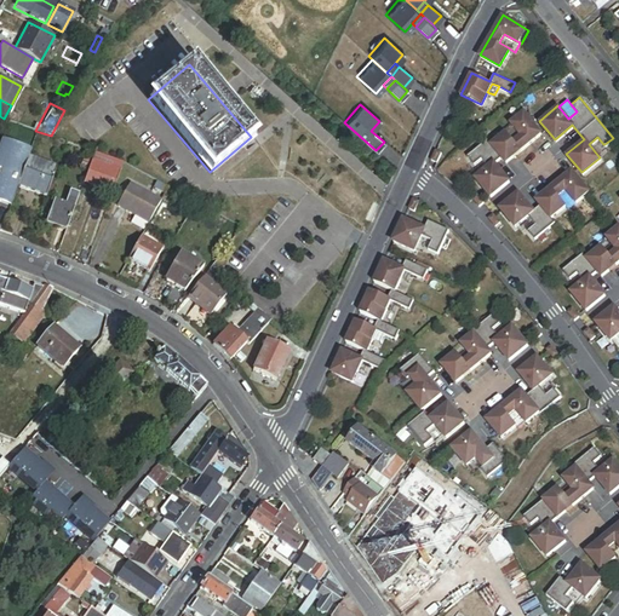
[(489,195),(509,179),(494,161),(500,156),(505,161),(540,132),(523,111),(510,122),(511,122),(521,134),(513,140),(505,131),(491,143),(486,138),(466,155),(473,163),(474,163),(481,157),(487,166),(476,176),(475,177),(489,195)]
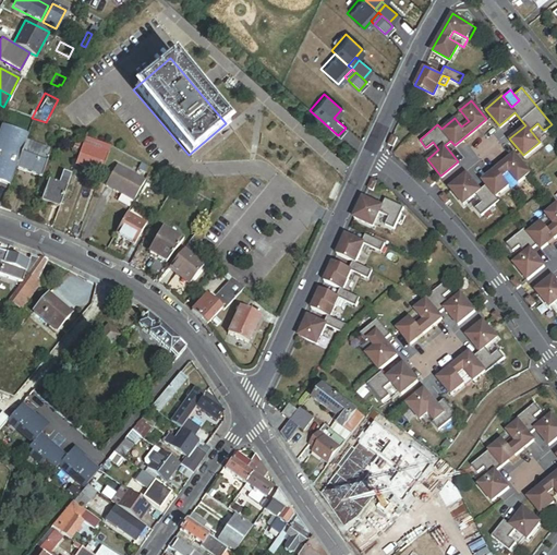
[(460,110),(452,117),(455,118),(461,127),(469,121),(460,110)]
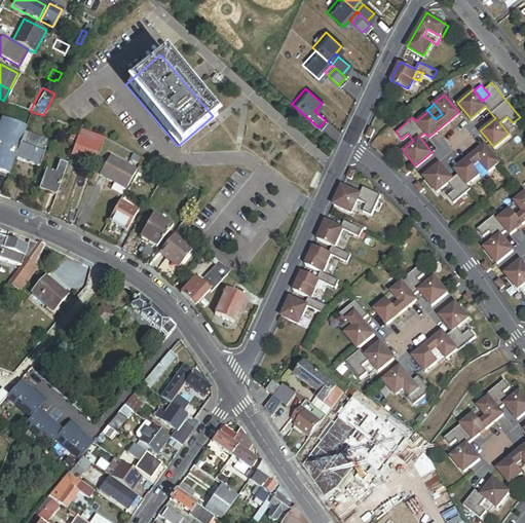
[(508,133),(516,126),(513,122),(512,122),(507,116),(499,122),(508,133)]
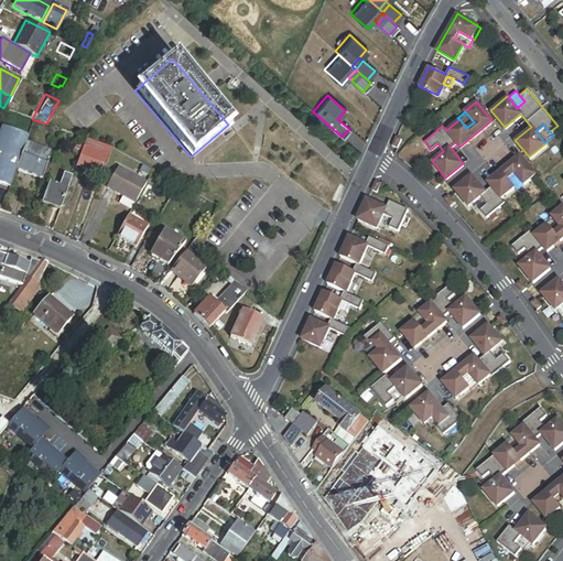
[(26,136),(0,127),(0,182),(8,185),(14,169),(24,140),(26,136)]
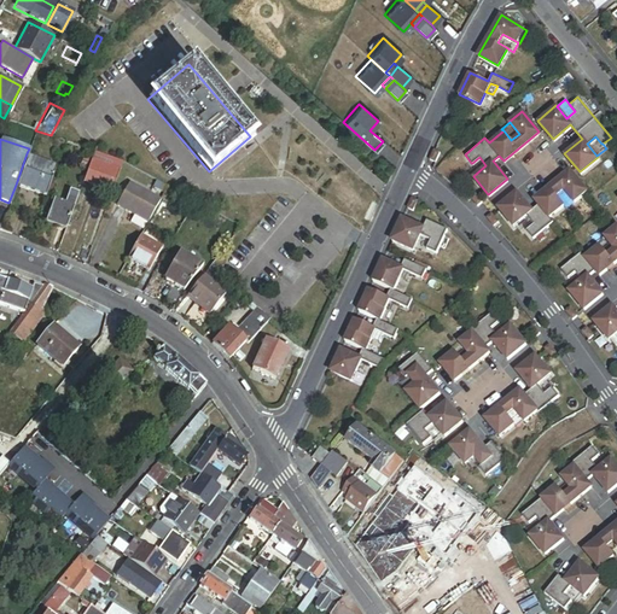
[(440,151),(434,148),(430,158),(435,161),(440,151)]
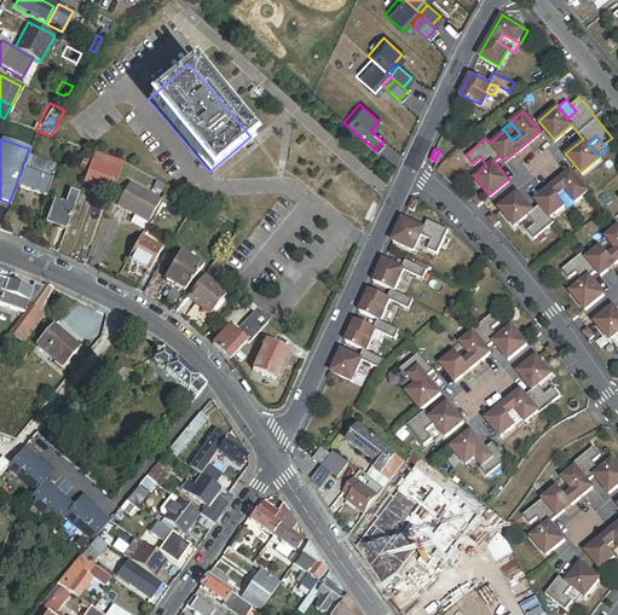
[(44,196),(56,164),(27,154),(16,185),(44,196)]
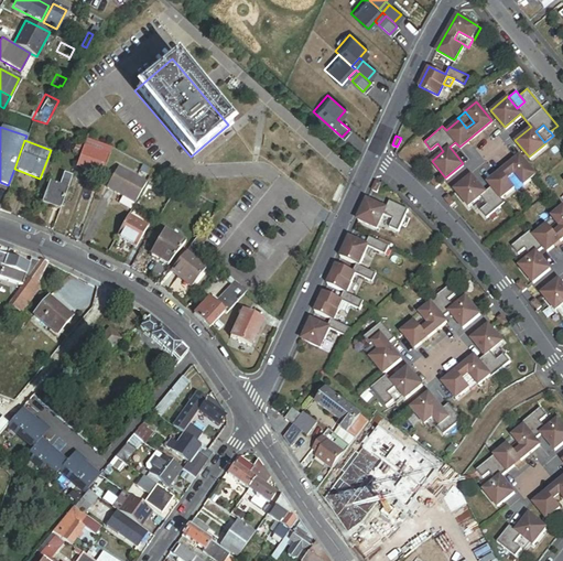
[(437,143),(431,149),(430,149),(426,152),(433,160),(443,151),(437,143)]
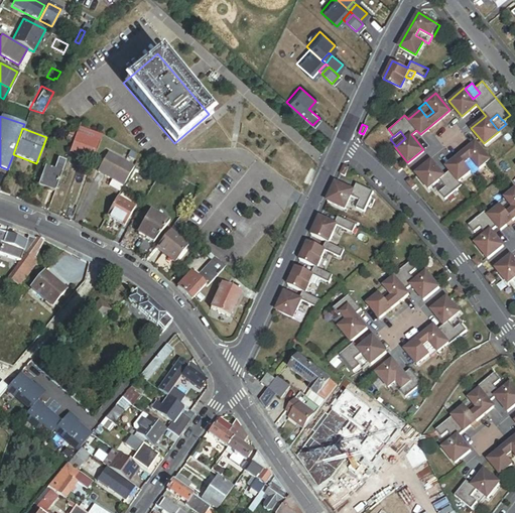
[(95,150),(98,142),(76,134),(73,142),(95,150)]
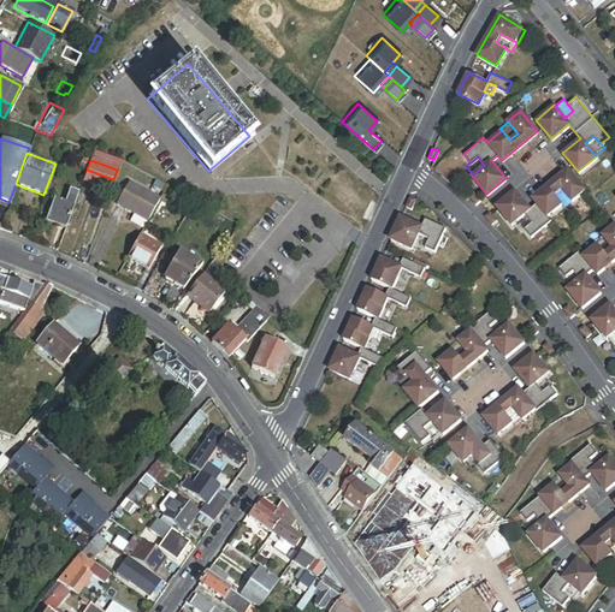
[(561,203),(561,202),(554,194),(561,186),(571,198),(572,200),(584,189),(567,168),(532,197),(536,202),(528,207),(514,190),(496,206),(510,224),(512,223),(524,213),(531,221),(524,227),(531,236),(550,219),(547,214),(561,203)]
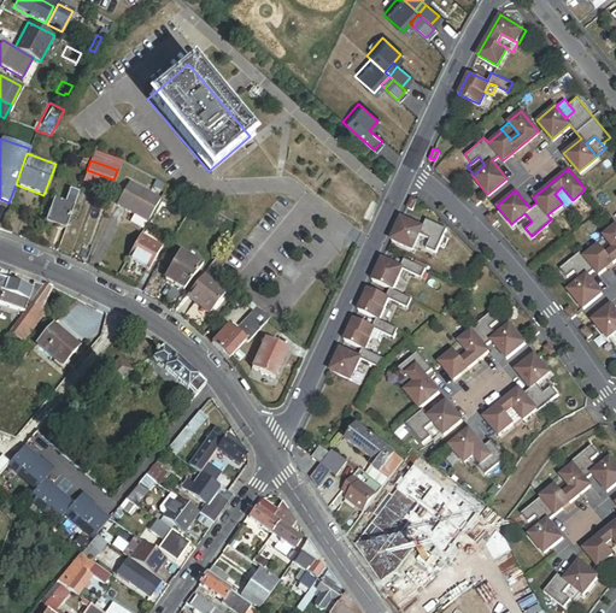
[(87,170),(84,170),(81,181),(110,190),(113,180),(87,170)]
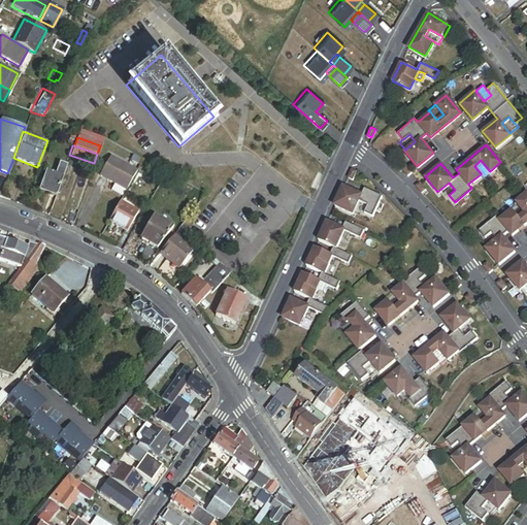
[(98,174),(125,189),(135,170),(109,155),(98,174)]
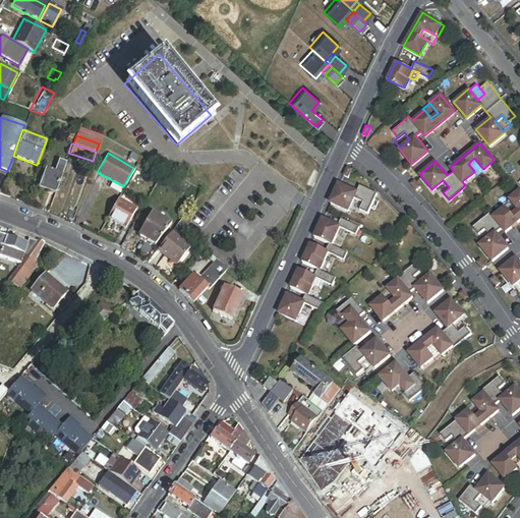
[(145,170),(150,161),(140,156),(135,165),(145,170)]
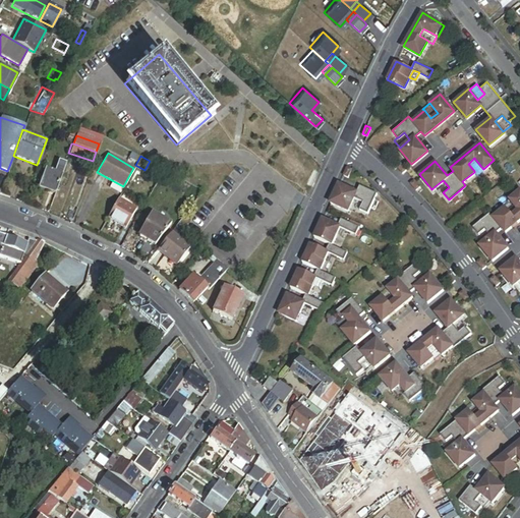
[(474,172),(475,173),(482,168),(474,158),(468,164),(474,171),(474,172)]
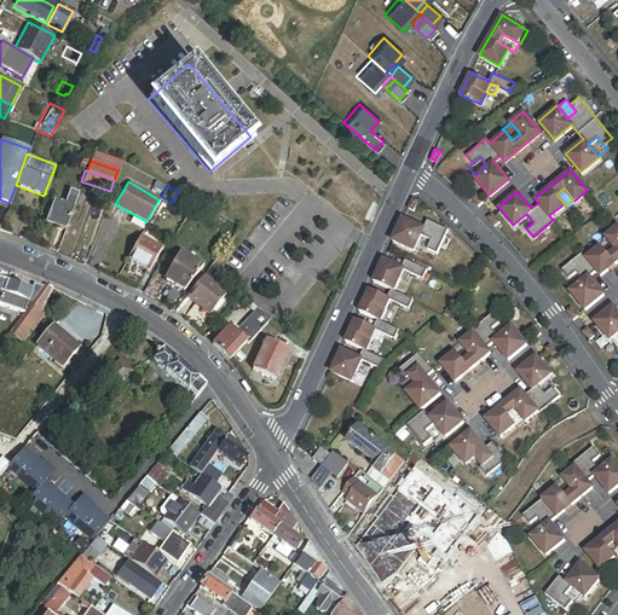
[(76,192),(68,189),(63,203),(71,206),(76,192)]
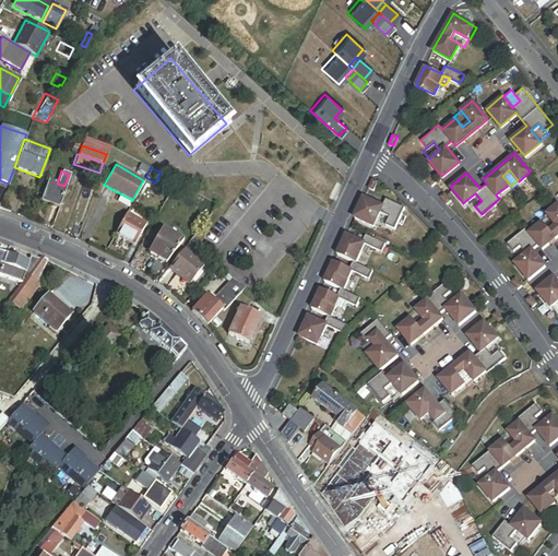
[(425,177),(430,185),(435,180),(429,174),(425,177)]
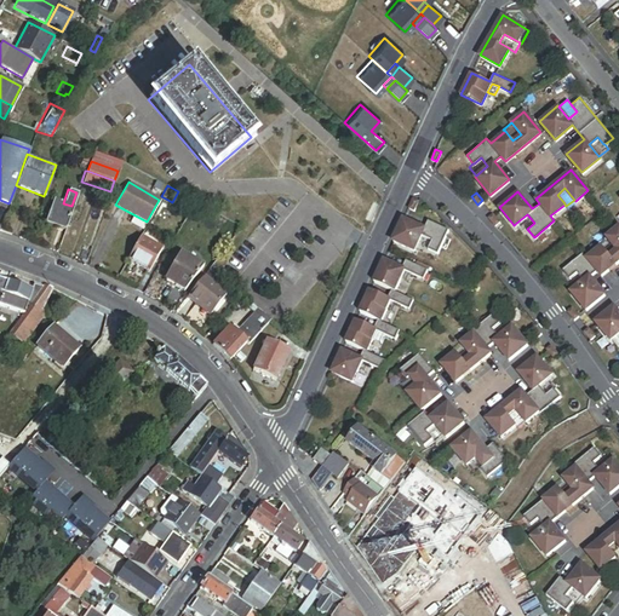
[(418,200),(413,197),(408,207),(413,209),(418,200)]
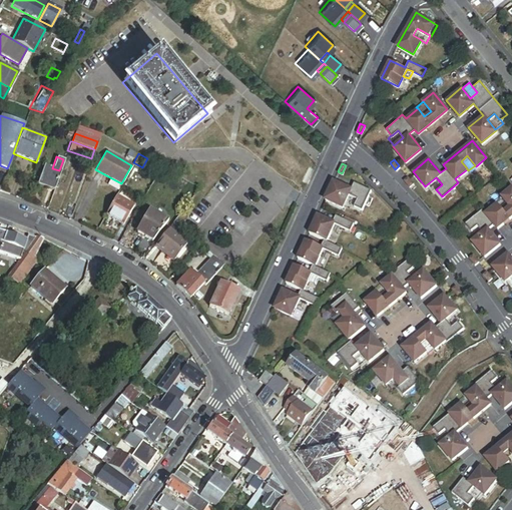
[(53,188),(59,170),(52,168),(43,164),(36,182),(53,188)]
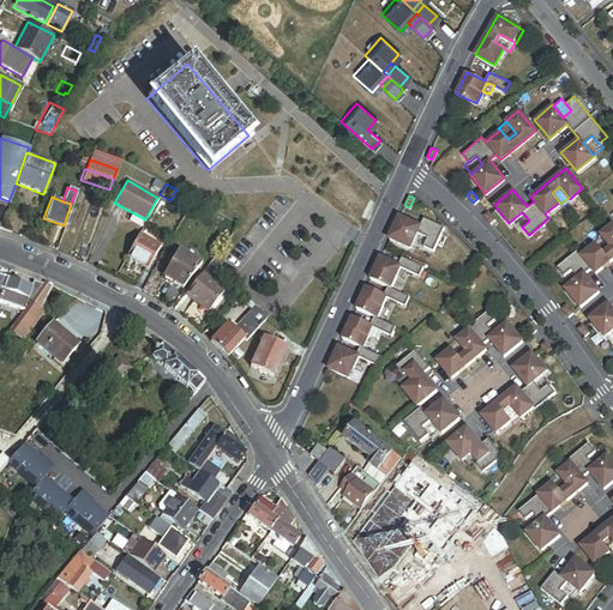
[(203,204),(193,199),(188,209),(198,213),(203,204)]
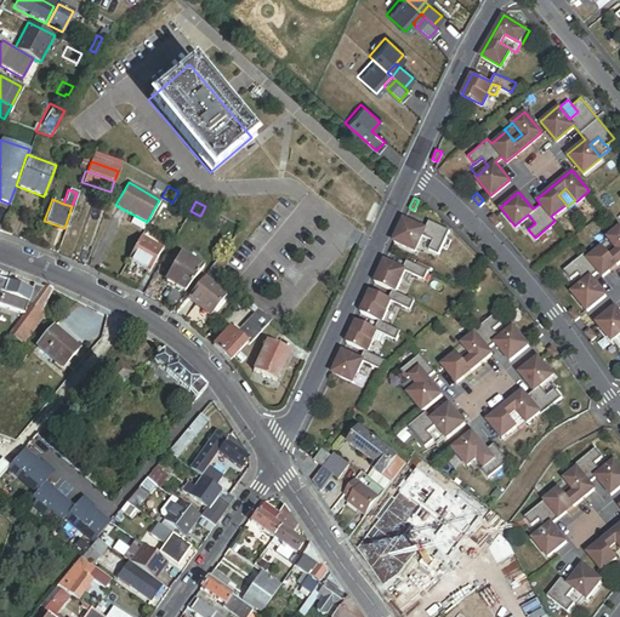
[(493,212),(488,216),(495,224),(500,221),(493,212)]
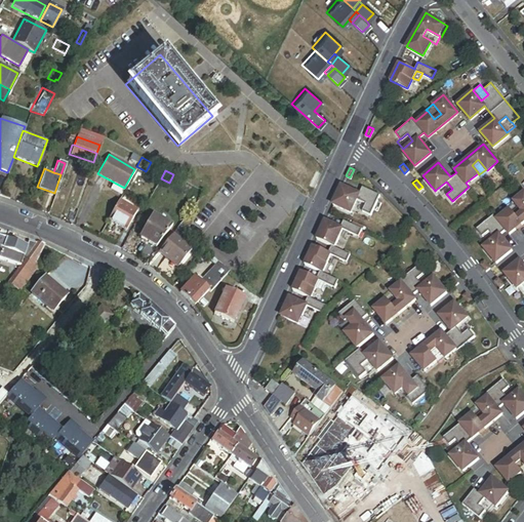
[(446,182),(436,190),(442,197),(446,194),(452,189),(446,182)]
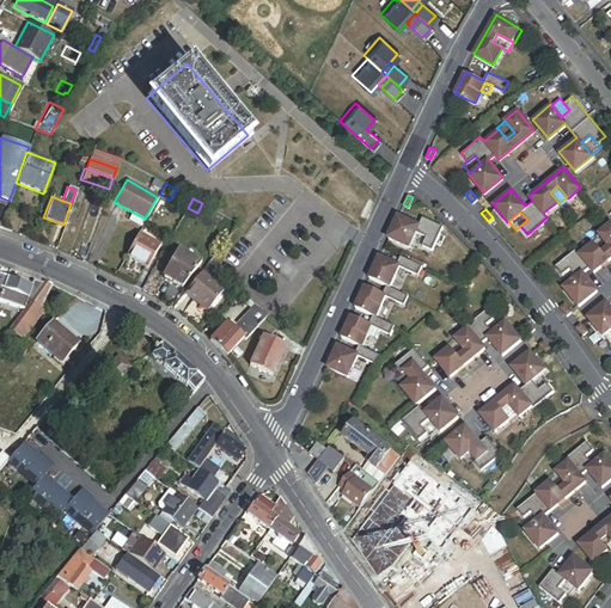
[(426,235),(422,244),(422,245),(432,249),(443,226),(422,216),(419,225),(398,215),(388,237),(409,246),(409,245),(416,231),(426,235)]
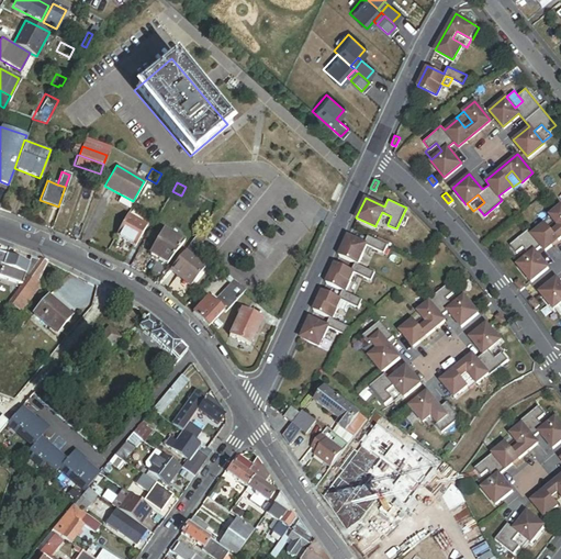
[(530,280),(547,266),(534,249),(540,245),(543,249),(560,235),(560,204),(549,214),(550,214),(559,225),(551,231),(545,222),(531,233),(527,228),(509,244),(515,252),(523,246),(528,254),(517,263),(517,264),(530,280)]
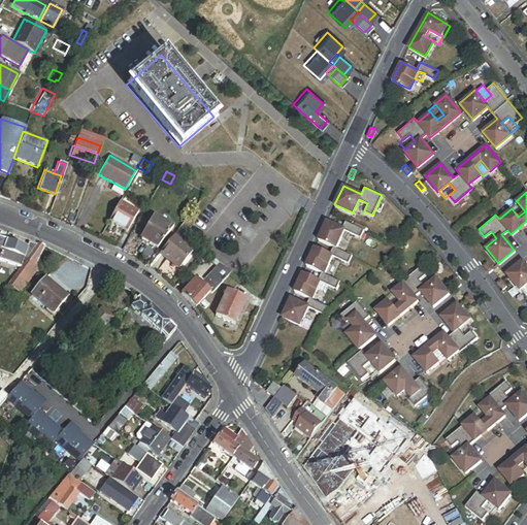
[(359,199),(353,211),(362,216),(364,211),(364,210),(367,203),(359,199)]
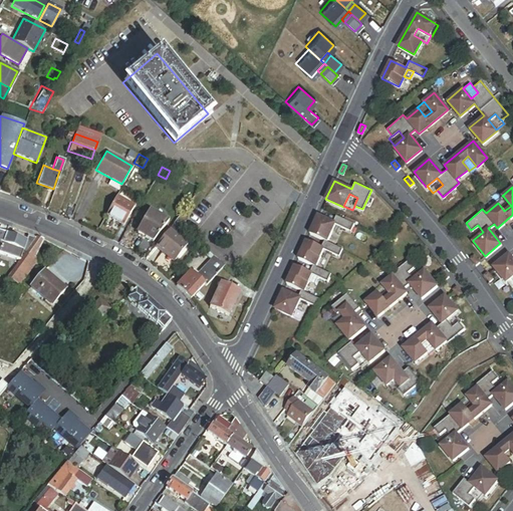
[(133,205),(115,195),(104,213),(122,223),(133,205)]
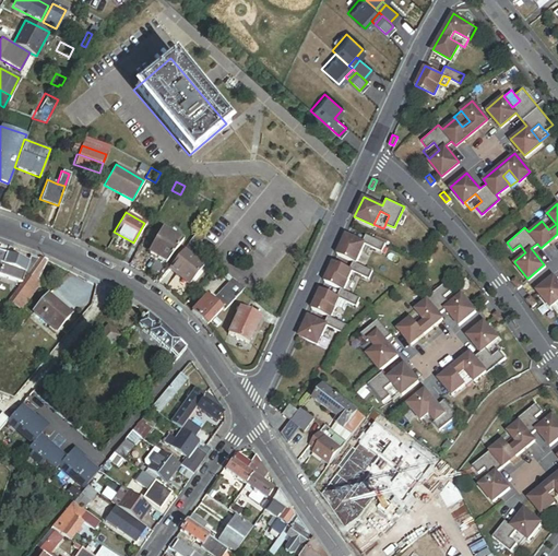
[(547,213),(539,220),(542,221),(548,229),(556,224),(547,213)]
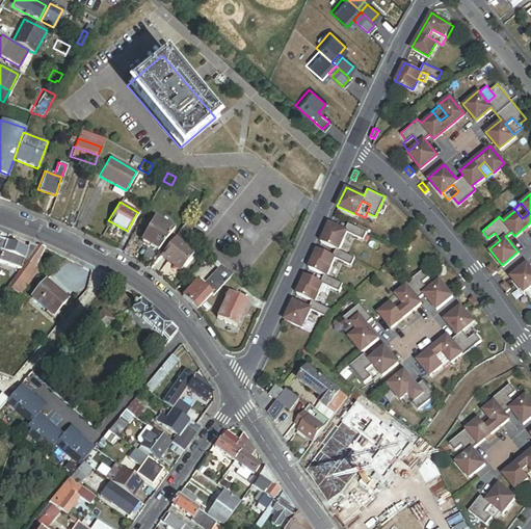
[(73,223),(77,212),(70,210),(65,220),(73,223)]
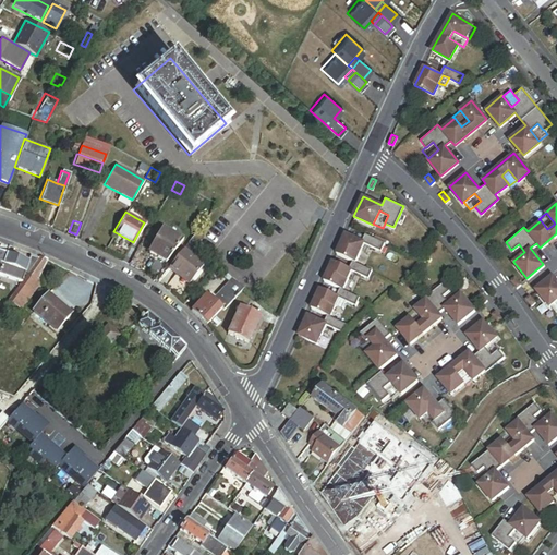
[(165,260),(181,239),(160,227),(147,251),(165,260)]
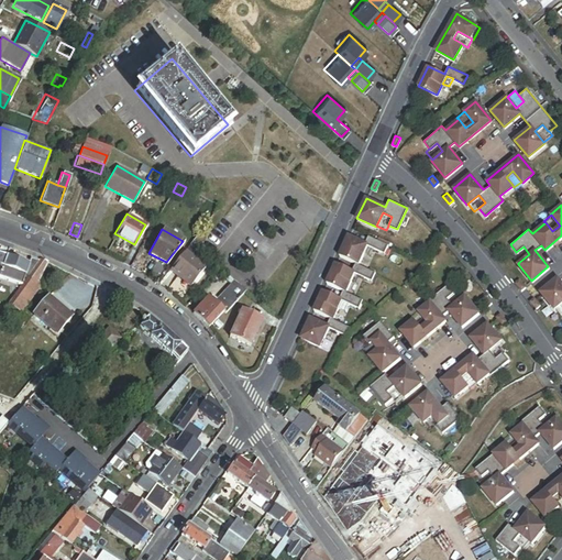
[(364,252),(367,244),(374,248),(384,252),(388,244),(368,234),(364,242),(349,234),(339,255),(355,262),(359,264),(364,252)]
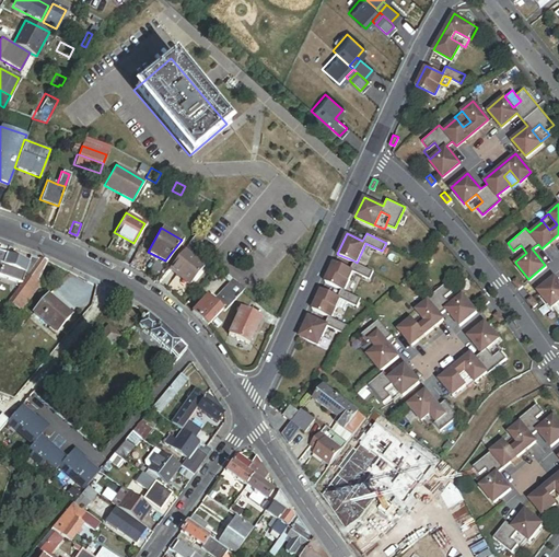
[(365,243),(362,251),(369,254),(372,246),(365,243)]
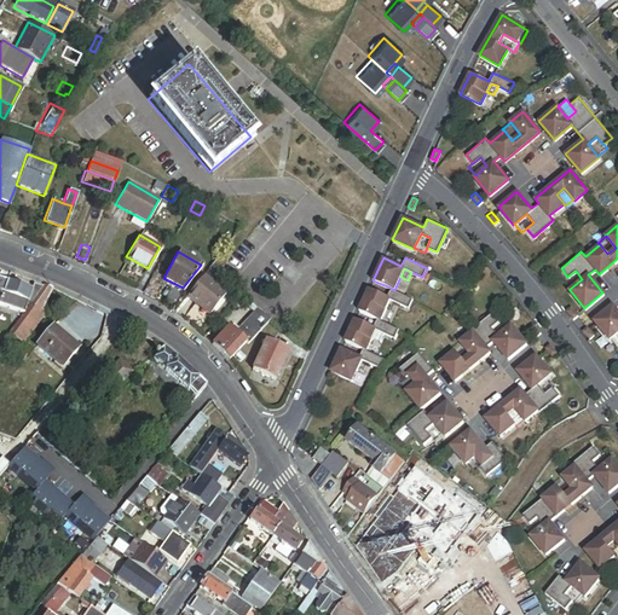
[(576,271),(567,277),(562,280),(570,289),(582,279),(576,271)]
